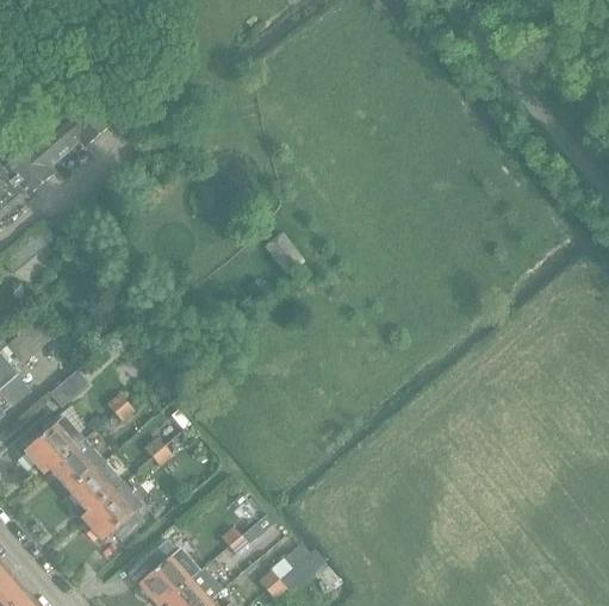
[(0,214),(1,216),(54,173),(50,167),(79,143),(82,148),(111,124),(87,97),(0,167),(0,214)]
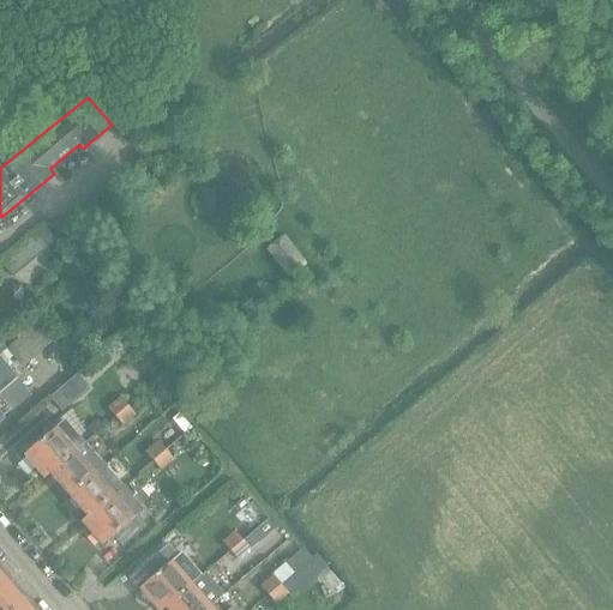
[(47,222),(0,260),(0,281),(56,234),(47,222)]
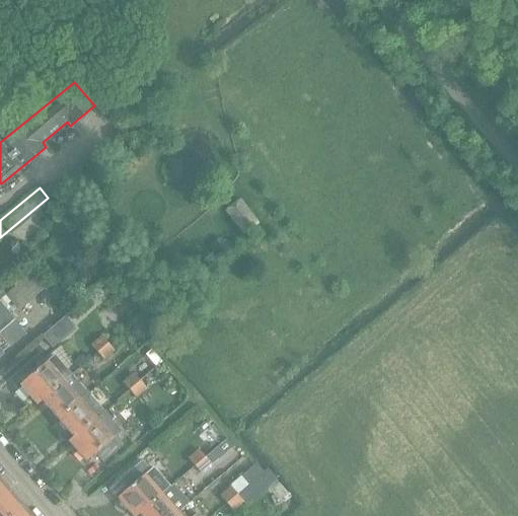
[(242,233),(259,221),(240,196),(224,209),(242,233)]
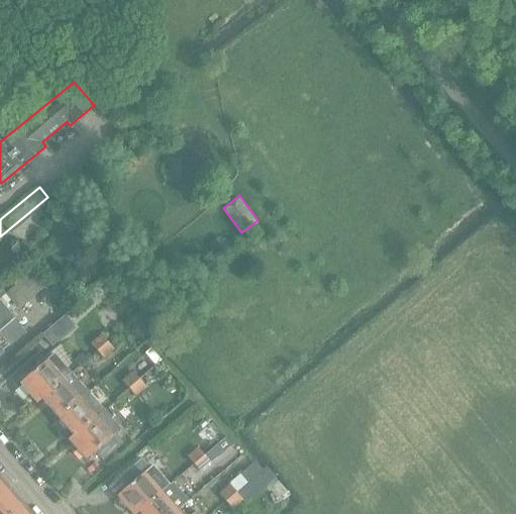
[(0,346),(21,328),(0,302),(0,346)]
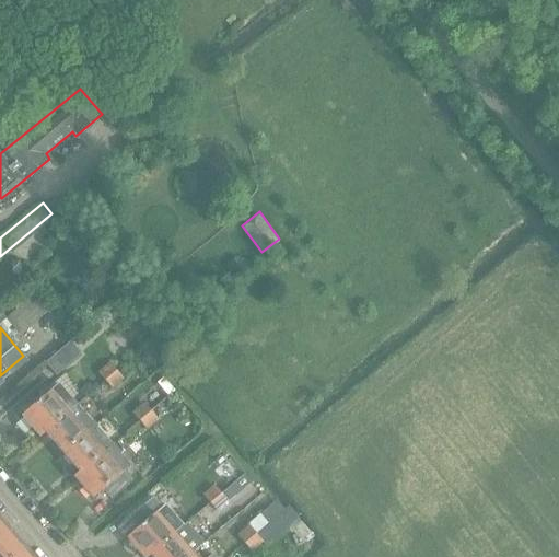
[(70,339),(45,361),(56,373),(81,351),(70,339)]
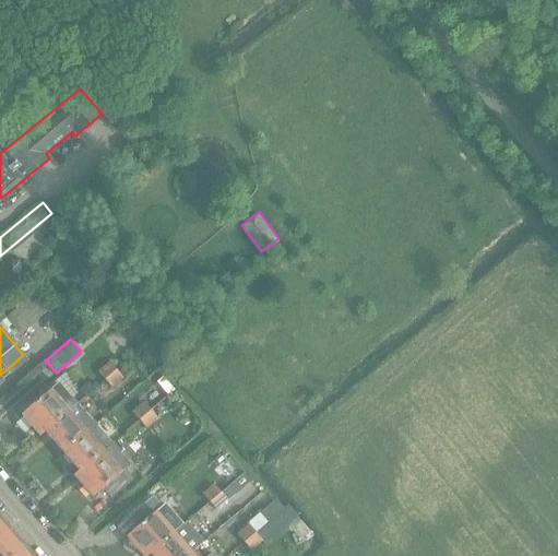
[(108,359),(96,369),(104,378),(116,368),(108,359)]
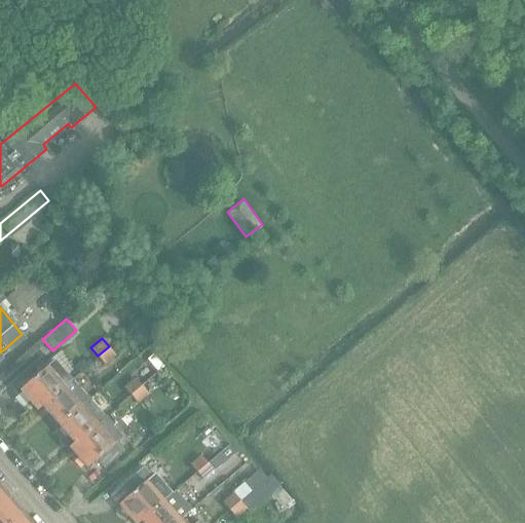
[(115,353),(109,346),(98,356),(105,364),(115,353)]
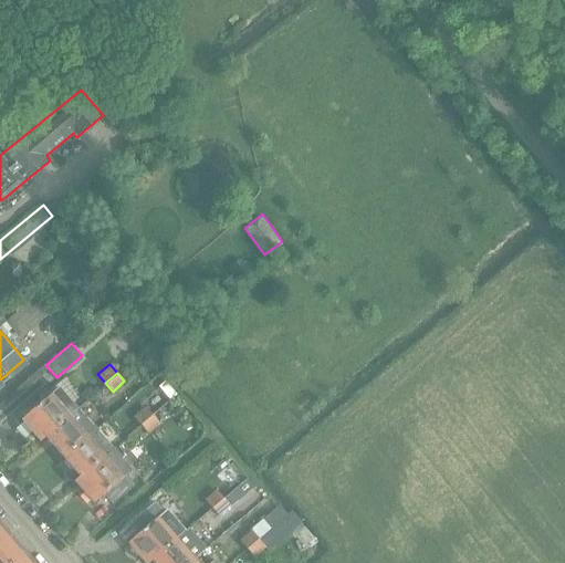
[(140,424),(152,414),(169,398),(160,388),(142,404),(144,406),(133,415),(140,424)]
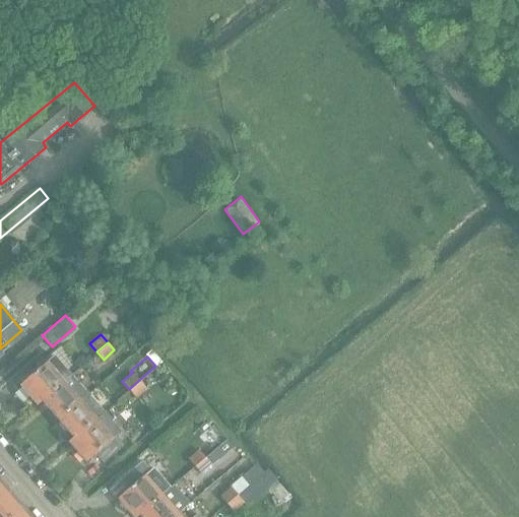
[(57,379),(51,372),(42,361),(14,384),(29,402),(57,379)]
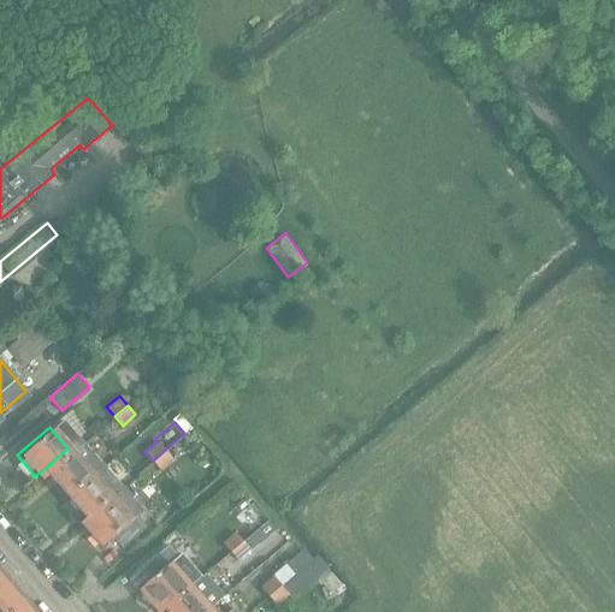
[(70,495),(106,465),(105,463),(87,443),(51,474),(70,495)]
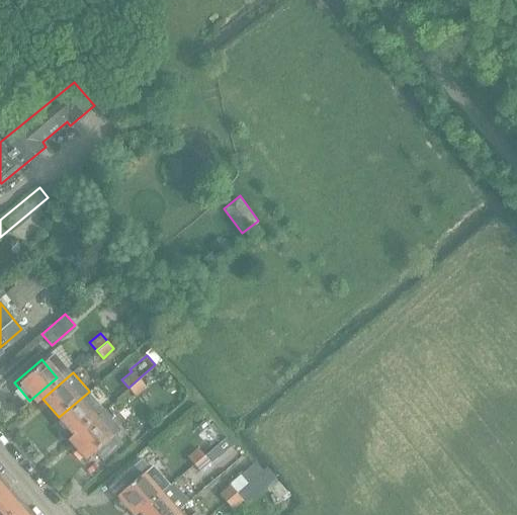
[(139,378),(128,388),(135,396),(146,387),(139,378)]
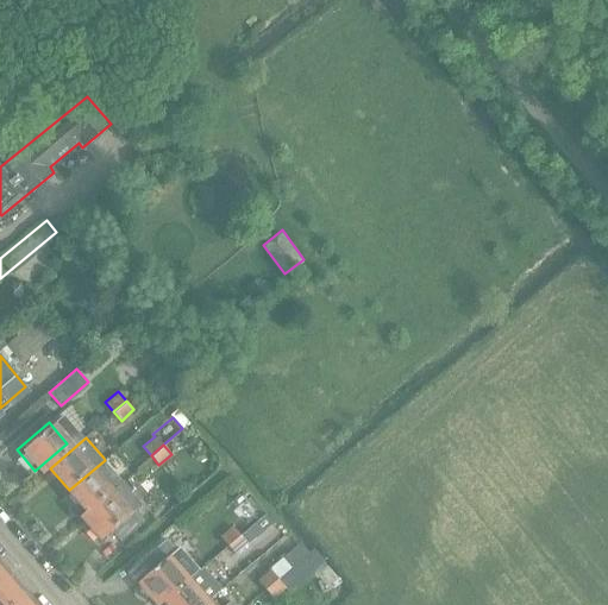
[(82,517),(113,490),(113,489),(123,480),(105,460),(69,490),(87,511),(81,516),(82,517)]
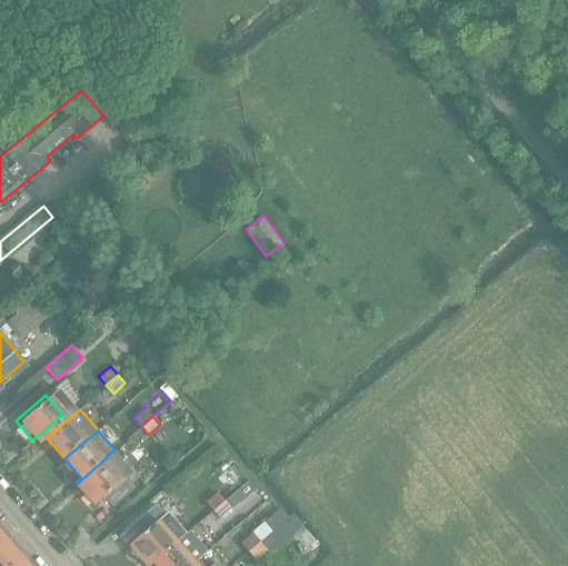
[(113,505),(136,486),(128,476),(123,479),(106,458),(77,484),(96,504),(105,495),(113,505)]
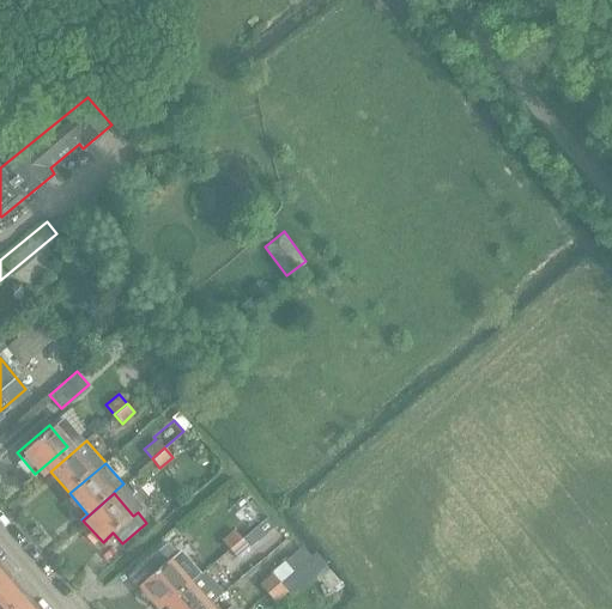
[(242,539),(241,536),(234,528),(220,539),(230,549),(242,539)]
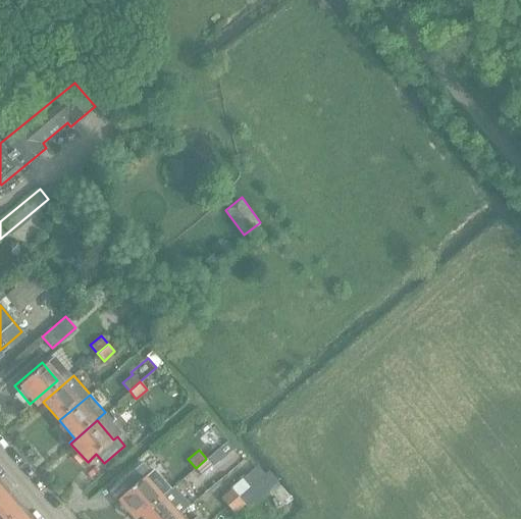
[(212,466),(211,465),(218,459),(212,451),(205,457),(206,459),(196,468),(202,475),(212,466)]
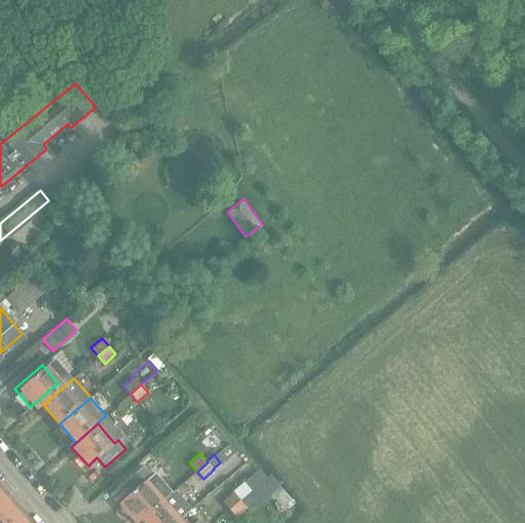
[(157,473),(154,475),(146,465),(123,485),(130,494),(120,503),(137,522),(142,519),(163,500),(174,492),(157,473)]
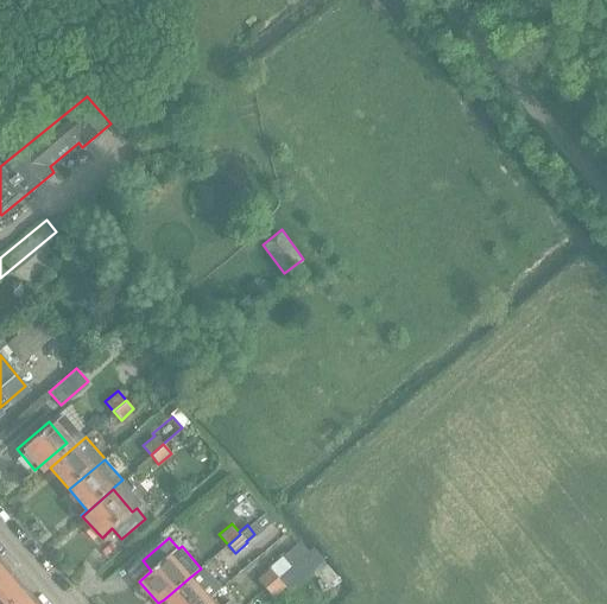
[(308,551),(307,550),(299,541),(270,567),(271,568),(258,579),(265,587),(308,551)]
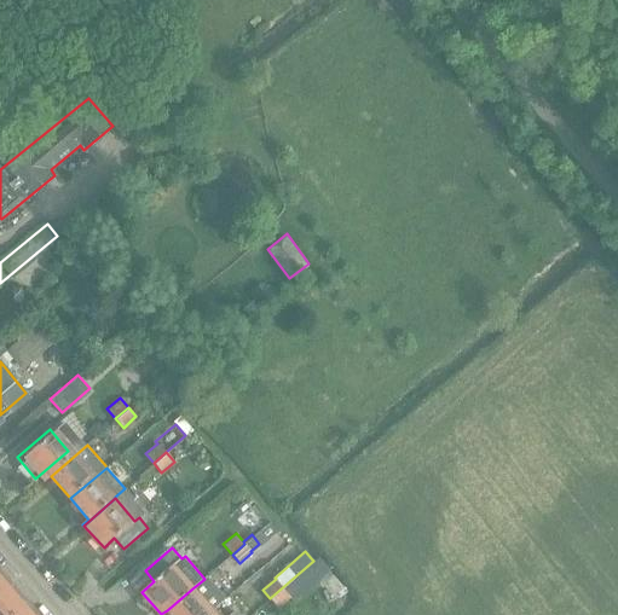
[(347,589),(330,569),(318,555),(312,560),(313,561),(270,598),(277,607),(289,596),(293,601),(317,580),(335,601),(347,589)]
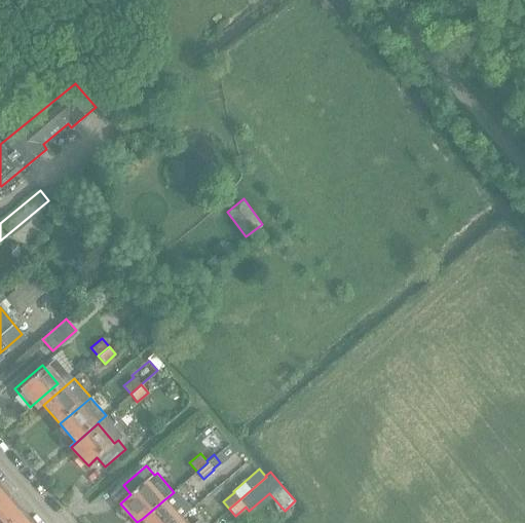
[(0,522),(9,522),(20,515),(4,497),(0,500),(0,522)]
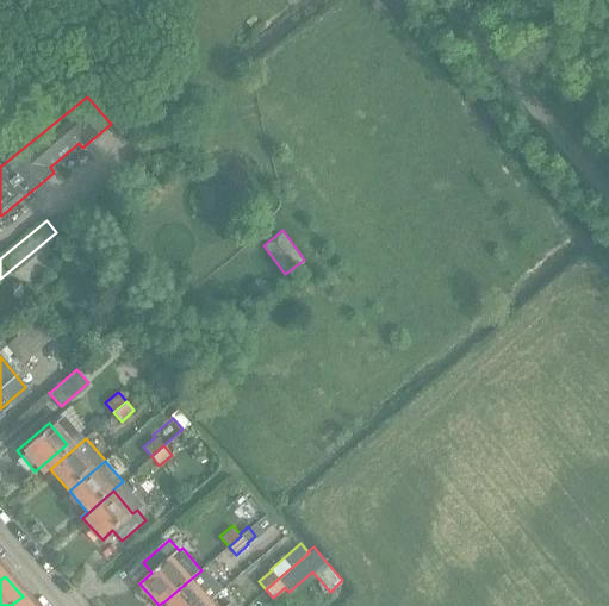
[(168,605),(203,605),(210,601),(190,580),(165,601),(168,605)]
